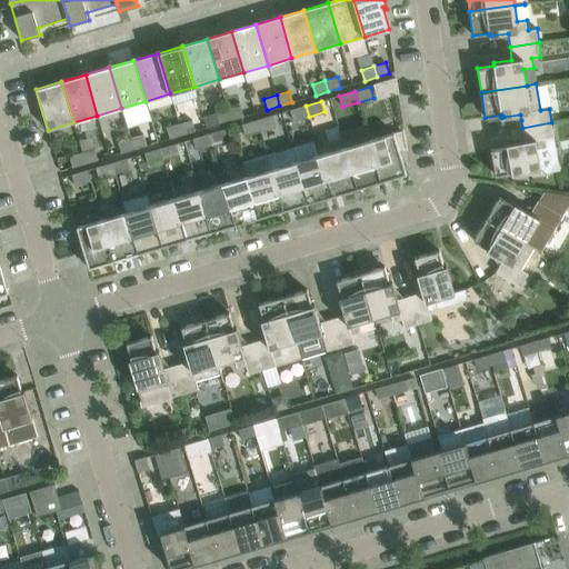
[(231,120),(243,117),(240,106),(228,109),(231,120)]
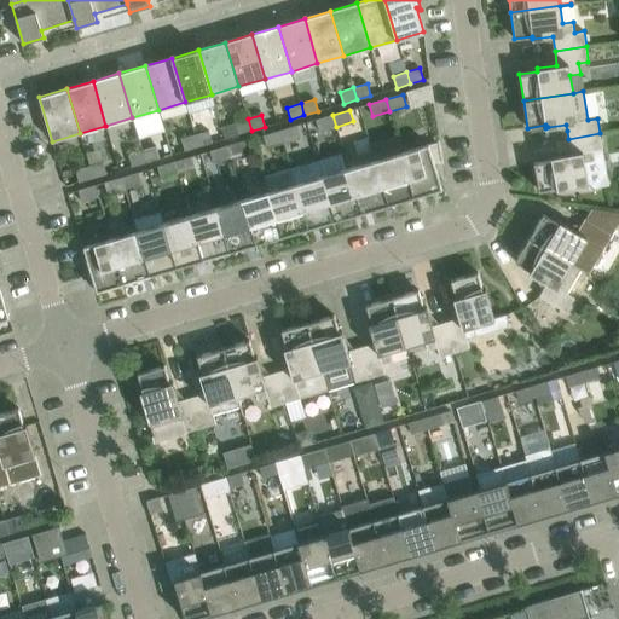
[(336,127),(333,115),(316,120),(319,132),(336,127)]
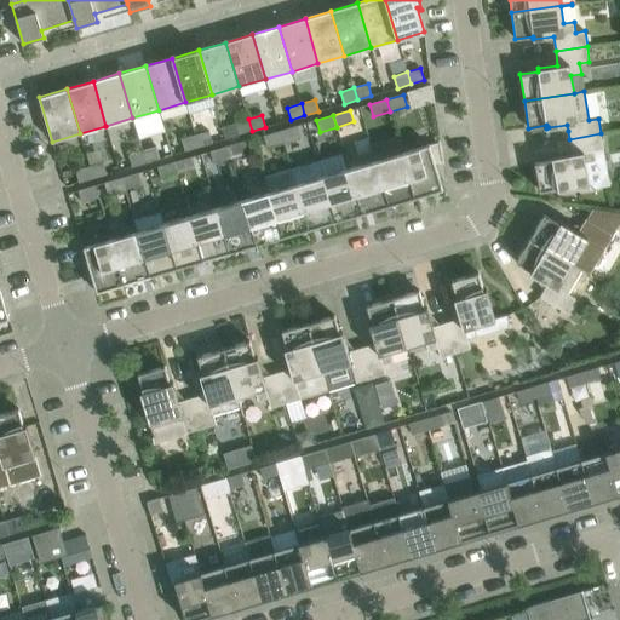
[(252,131),(248,119),(222,127),(225,139),(252,131)]
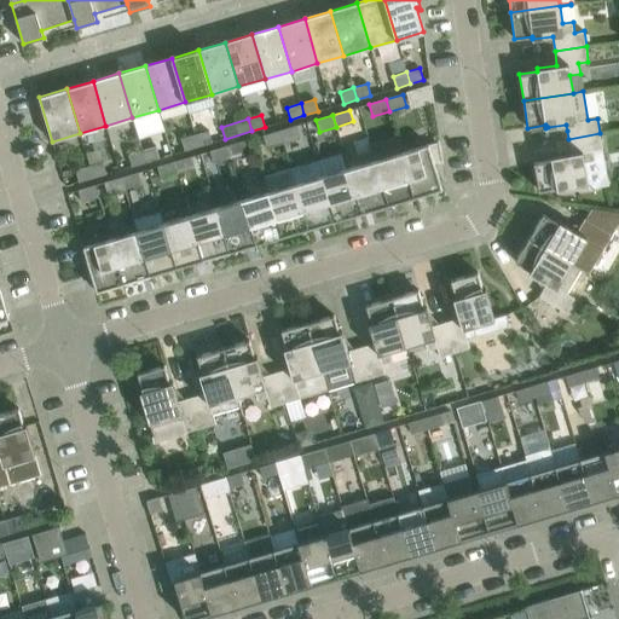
[(296,125),(279,131),(283,143),(300,137),(296,125)]
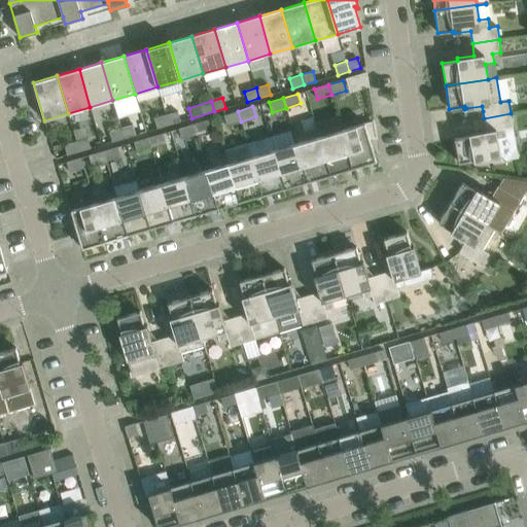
[(166,114),(169,125),(180,121),(177,111),(166,114)]
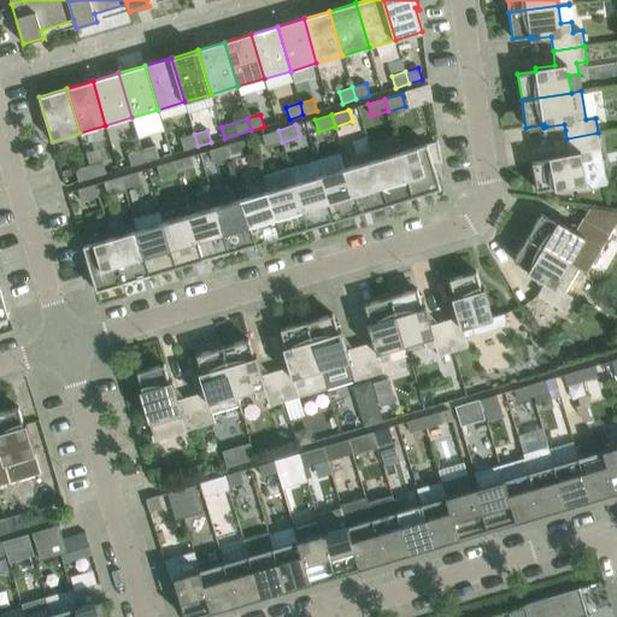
[(282,142),(278,130),(262,135),(265,147),(282,142)]
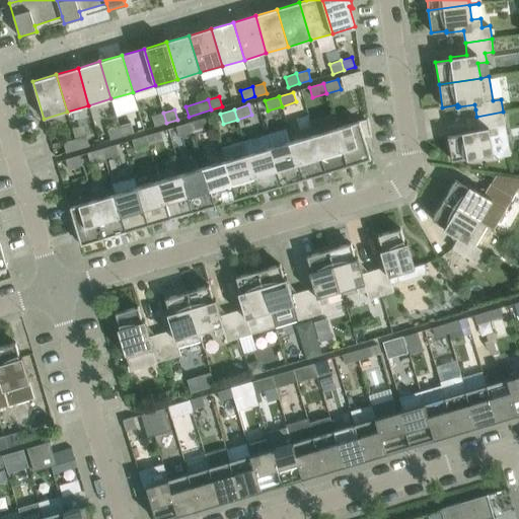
[(505,125),(503,112),(476,117),(478,129),(462,132),(462,134),(447,137),(452,160),(466,157),(467,159),(494,154),(490,136),(499,135),(497,127),(505,125)]
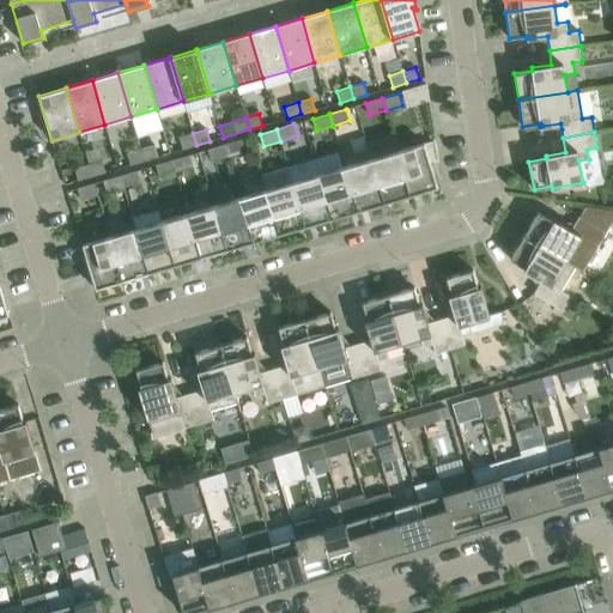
[(183,150),(196,145),(193,133),(180,138),(183,150)]
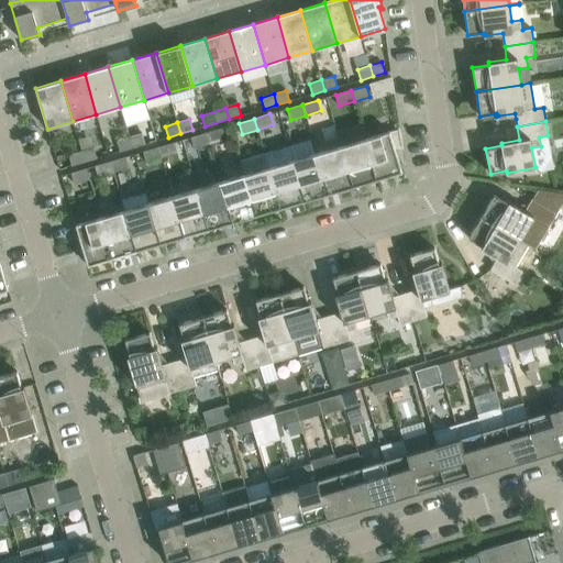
[(401,148),(404,148),(399,127),(398,127),(398,129),(365,139),(377,179),(401,172),(395,147),(401,146),(401,148)]
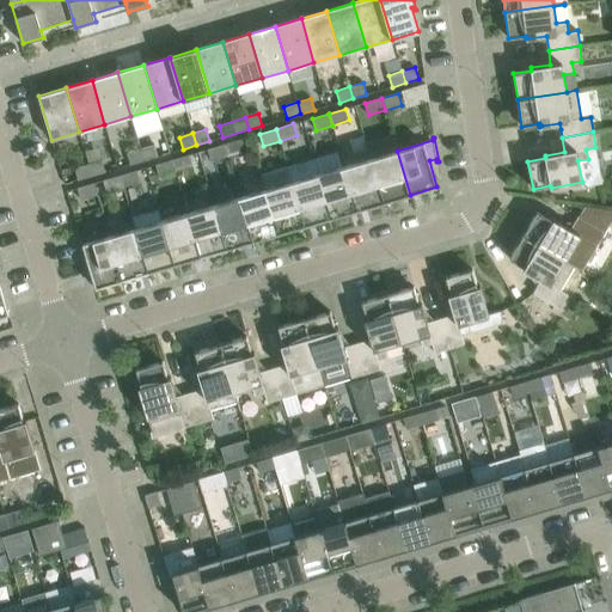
[(242,139),(225,145),(228,157),(245,151),(242,139)]
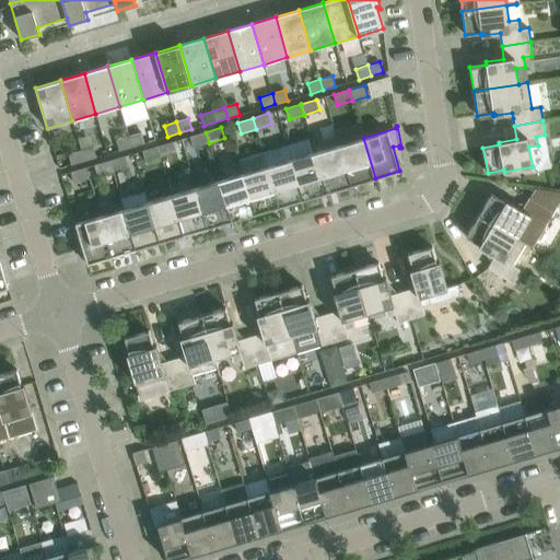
[(128,136),(131,147),(144,143),(141,132),(128,136)]
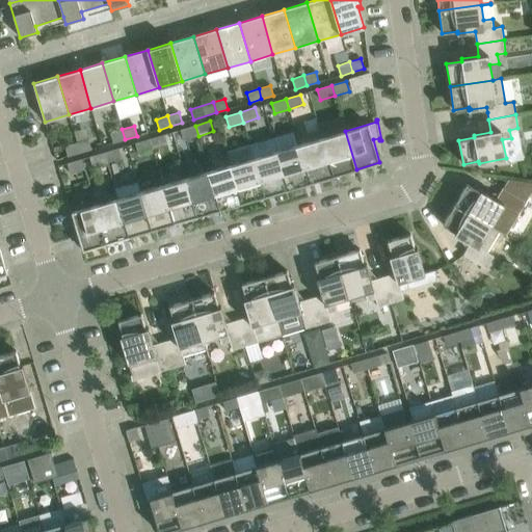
[(198,136),(195,126),(181,130),(184,140),(198,136)]
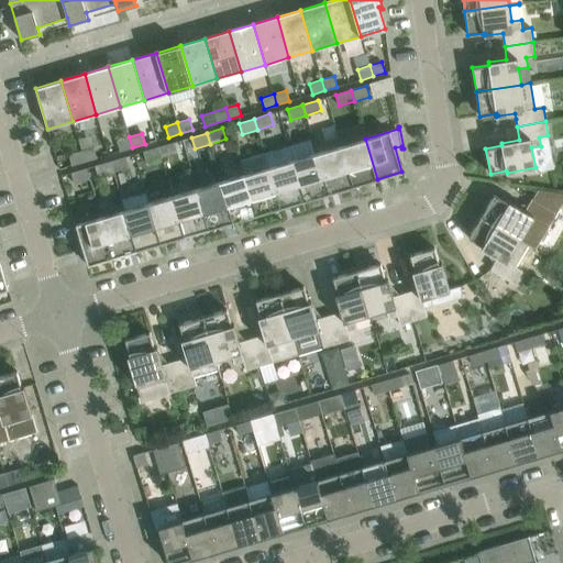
[(120,152),(132,147),(129,136),(117,141),(120,152)]
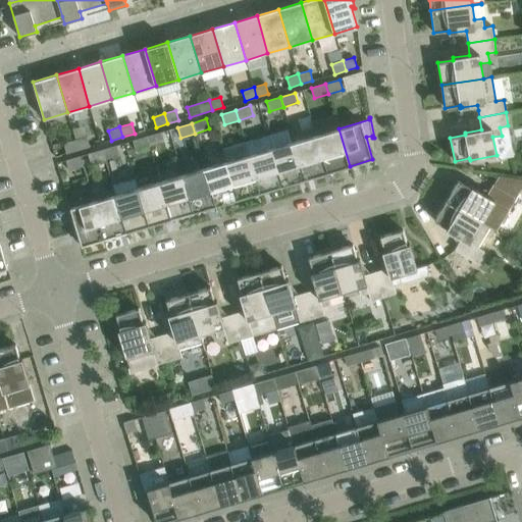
[(327,173),(350,166),(338,128),(316,136),(327,173)]
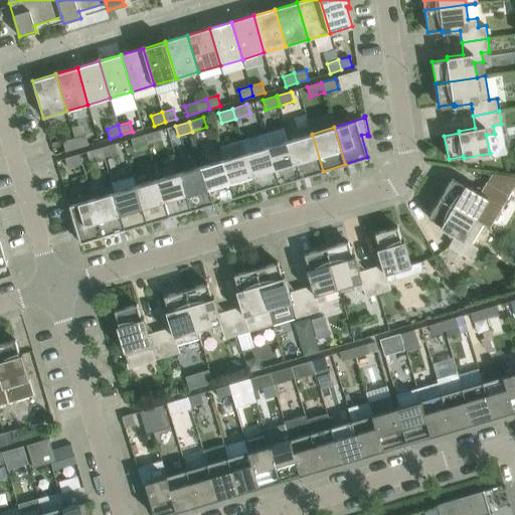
[(145,135),(148,145),(162,140),(159,130),(145,135)]
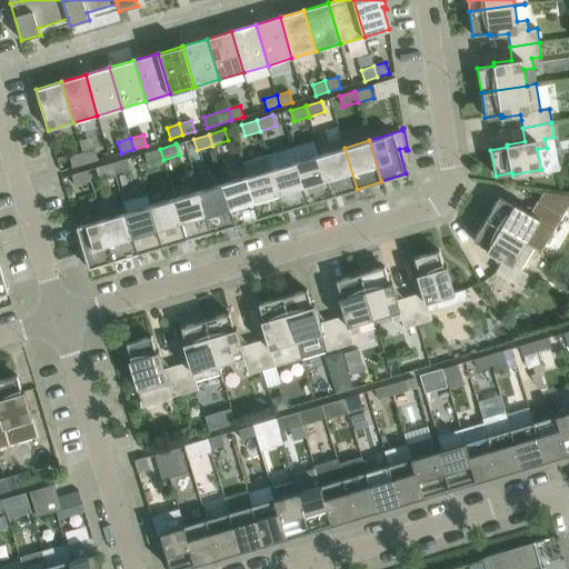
[(285,210),(308,203),(296,162),(291,148),(268,155),(285,210)]
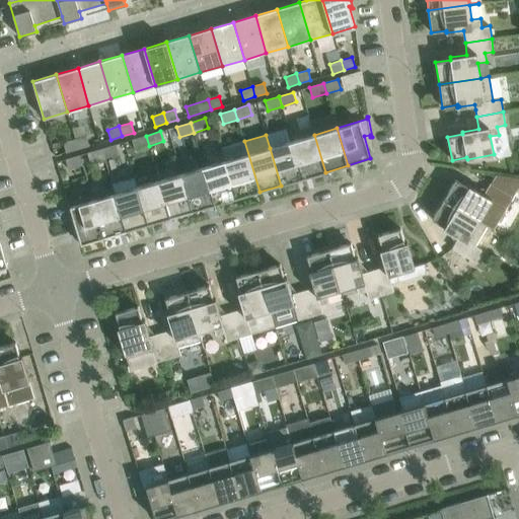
[(303,178),(325,172),(314,135),(292,141),(303,178)]
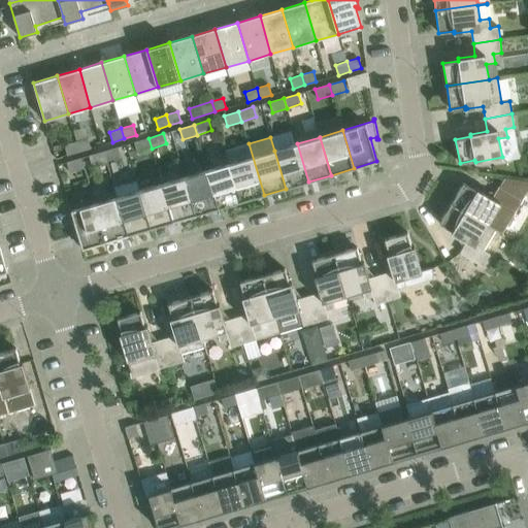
[(76,141),(79,152),(91,149),(88,138),(76,141)]
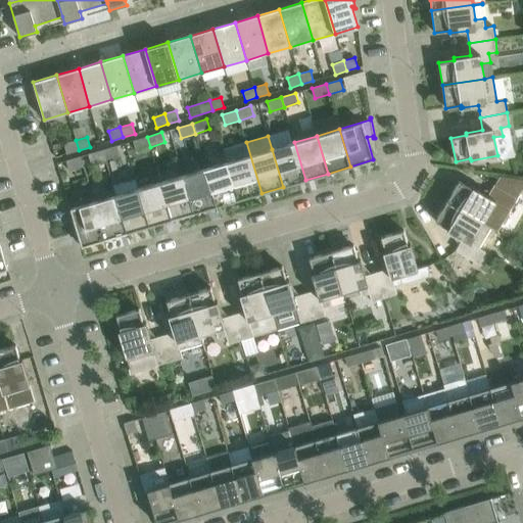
[(136,151),(150,147),(147,137),(133,141),(136,151)]
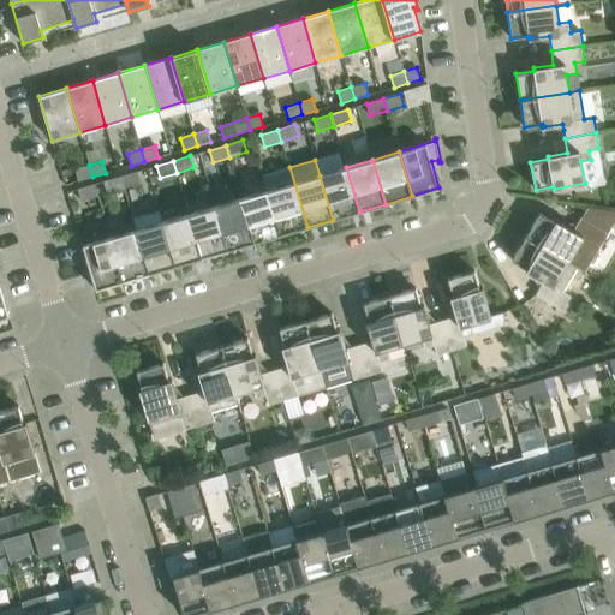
[(78,180),(93,177),(89,165),(75,169),(78,180)]
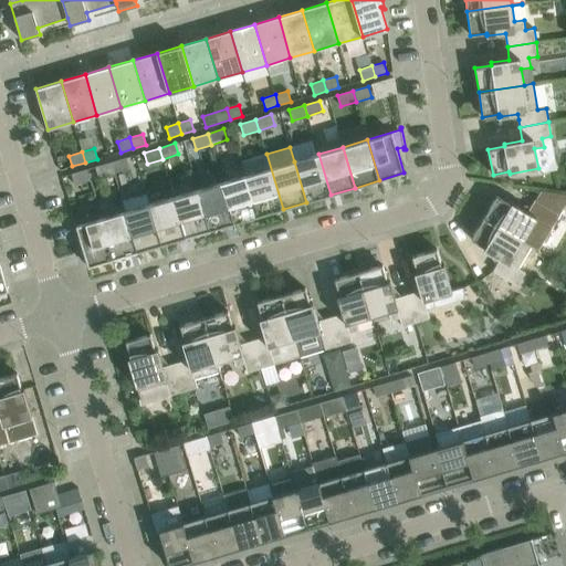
[(245,176),(259,216),(283,209),(266,154),(242,161),(245,176)]
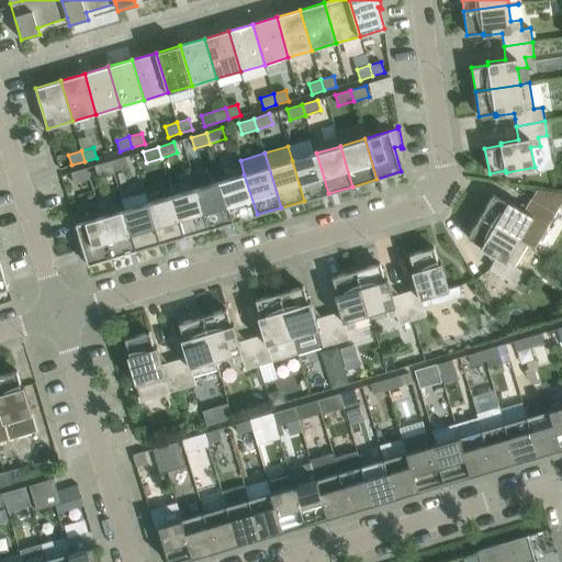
[(304,201),(328,193),(316,153),(292,160),(304,201)]
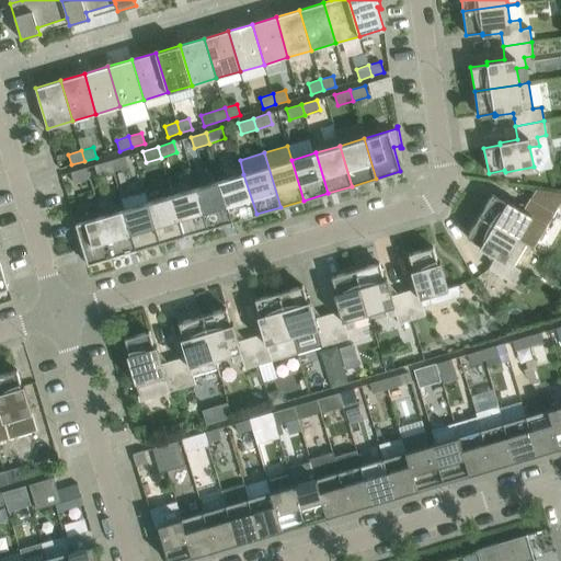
[(125,156),(110,161),(113,171),(128,167),(125,156)]
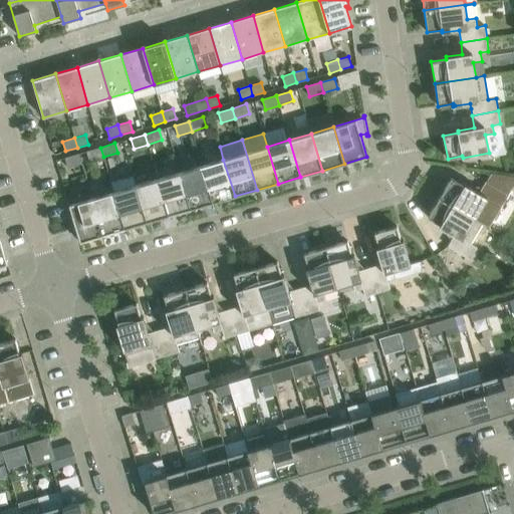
[(103,157),(100,148),(86,152),(89,162),(103,157)]
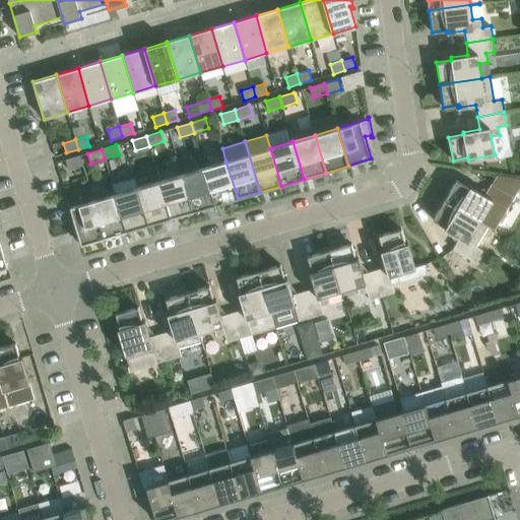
[(79,155),(66,159),(69,170),(82,166),(79,155)]
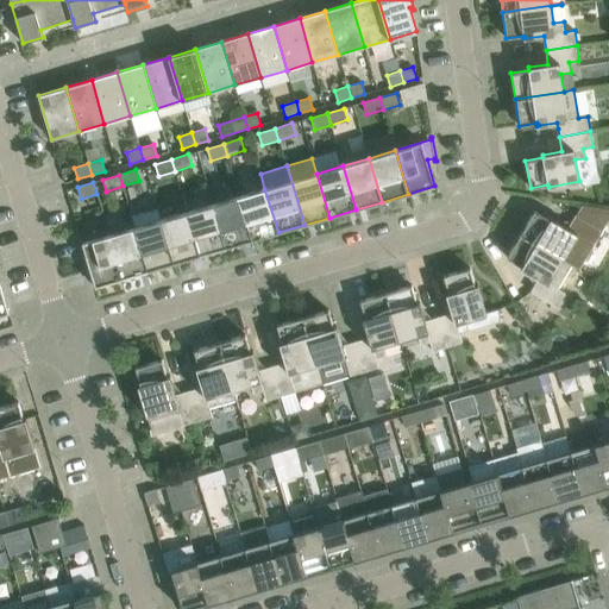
[(252,240),(278,232),(264,189),(239,196),(252,240)]
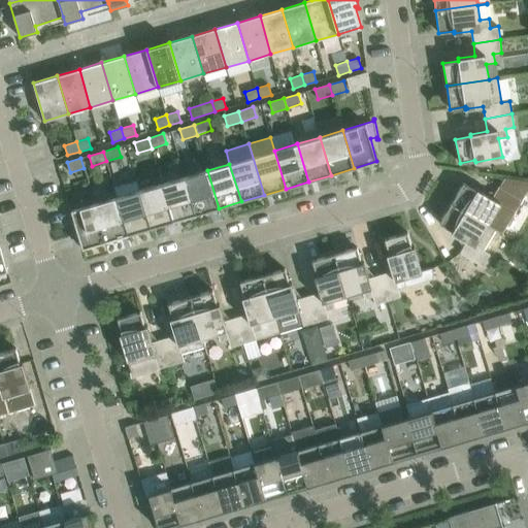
[(207,170),(185,177),(196,216),(219,208),(207,170)]
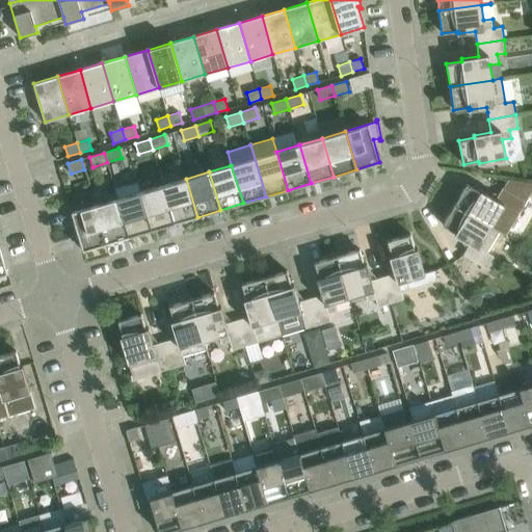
[(175,223),(197,217),(186,179),(163,185),(175,223)]
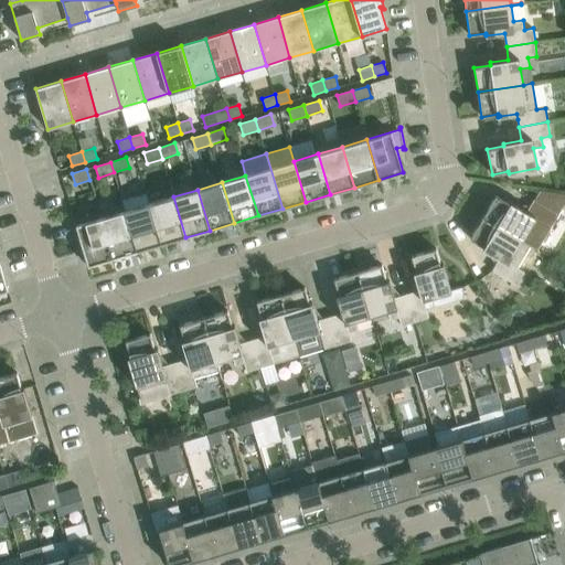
[(161,244),(149,204),(146,193),(123,201),(125,211),(137,252),(161,244)]
